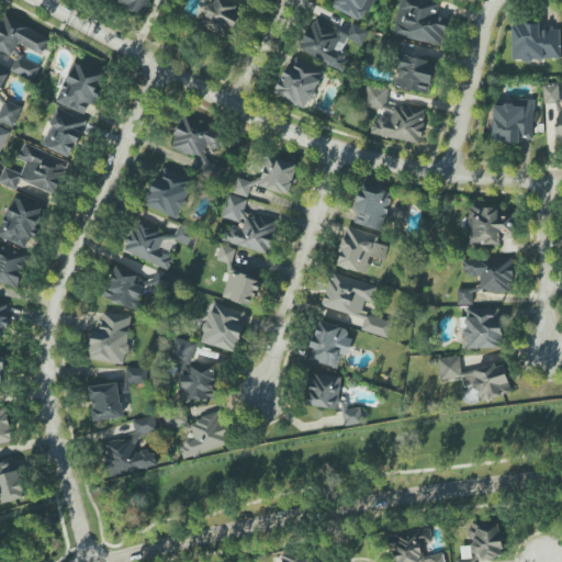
[(117,0),(116,3),(145,14),(149,0),(117,0)]
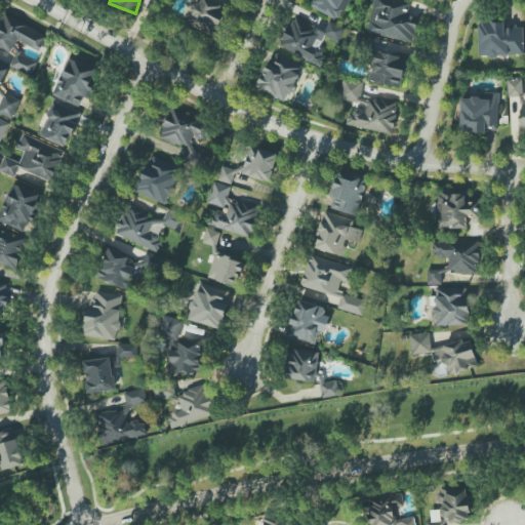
[(201,0),(200,6),(193,3),(186,25),(215,36),(227,6),(209,0),(201,0)]
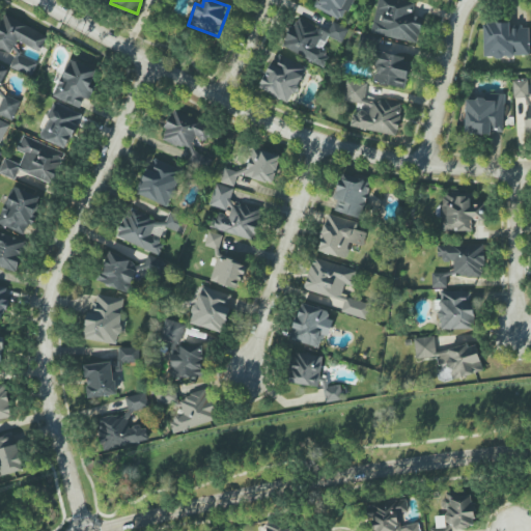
[(316,0),(313,7),(343,22),(354,0),(316,0)]
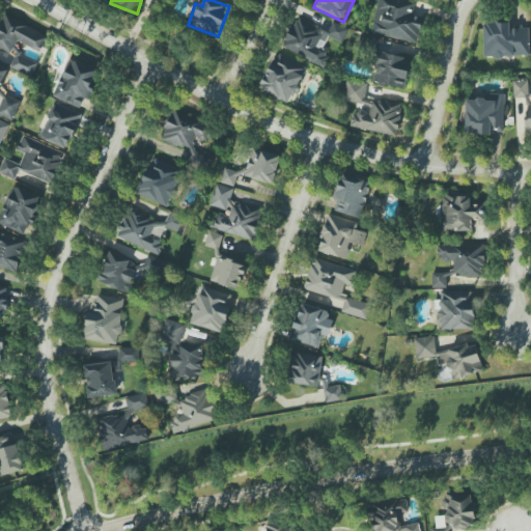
[(404,0),(378,0),(371,33),(417,44),(423,18),(412,16),(415,2),(404,0)]
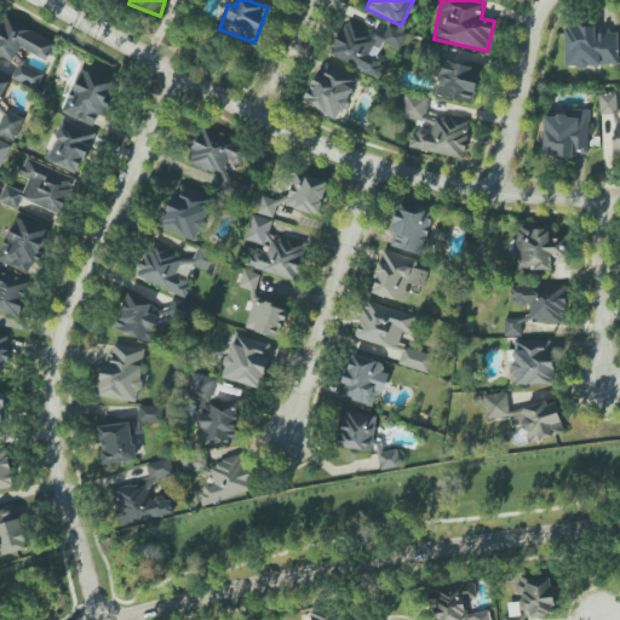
[(5,16),(0,26),(0,56),(13,63),(21,47),(46,61),(56,42),(5,16)]
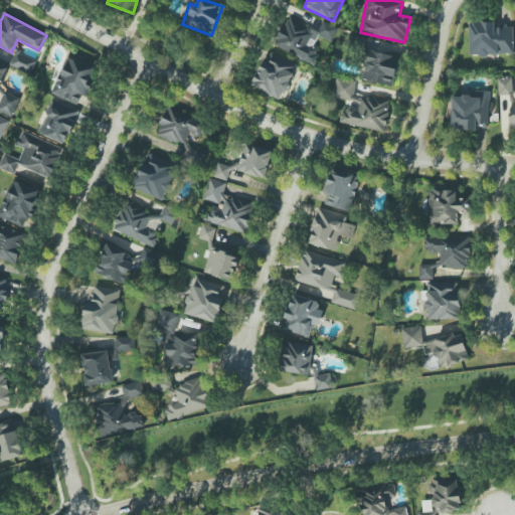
[(274,45),(311,64),(318,50),(313,47),(319,36),(331,43),(338,28),(323,21),(318,32),(288,17),(274,45)]
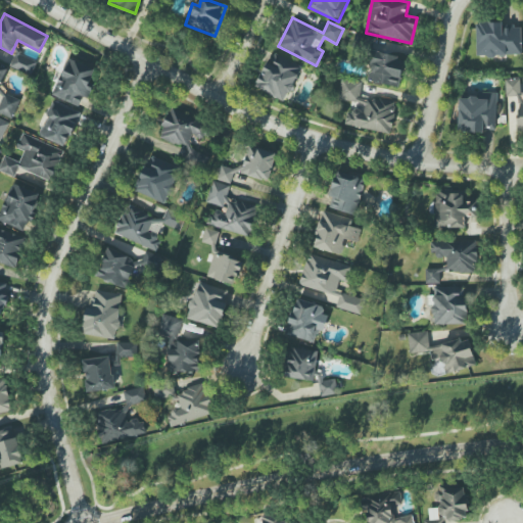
[(476,55),(522,56),(522,24),(477,24),(476,55)]
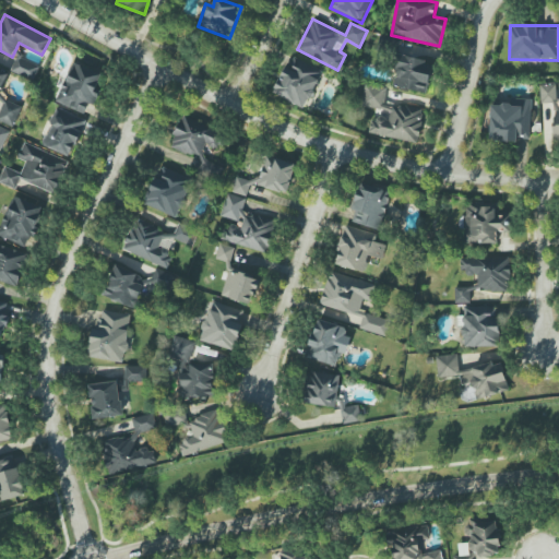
[(433,61),(400,54),(392,86),(426,94),(433,61)]
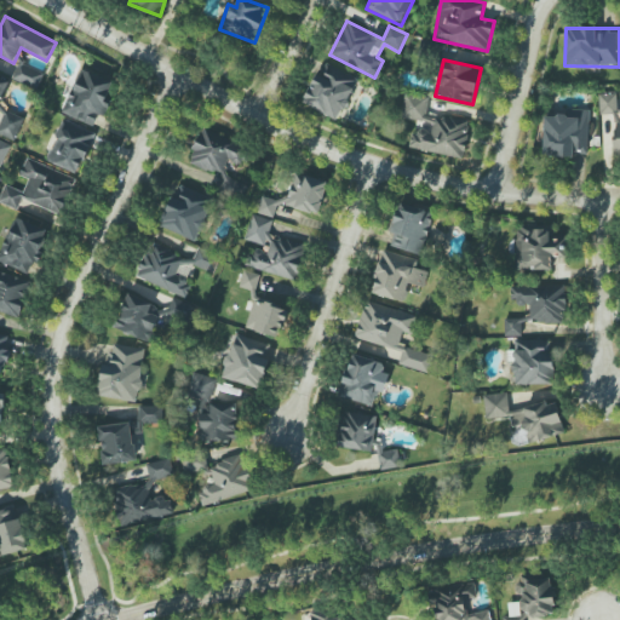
[(359,78),(322,62),(304,104),(339,120),(359,78)]
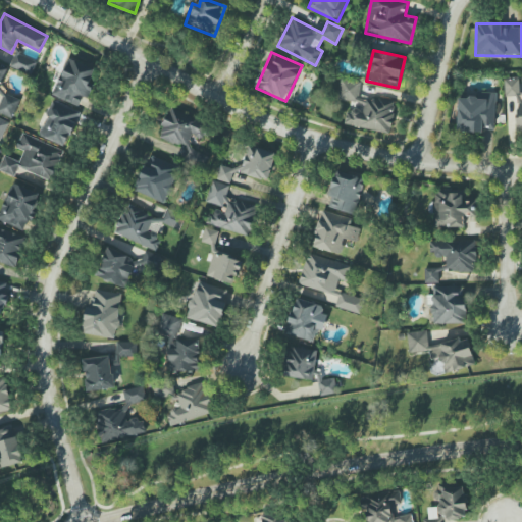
[(32,75),(37,62),(15,54),(10,66),(32,75)]
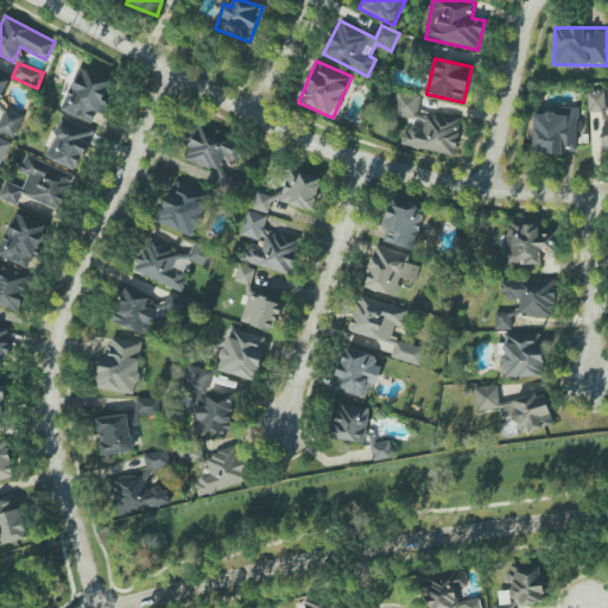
[(92,124),(96,112),(102,113),(114,80),(77,67),(61,112),(92,124)]
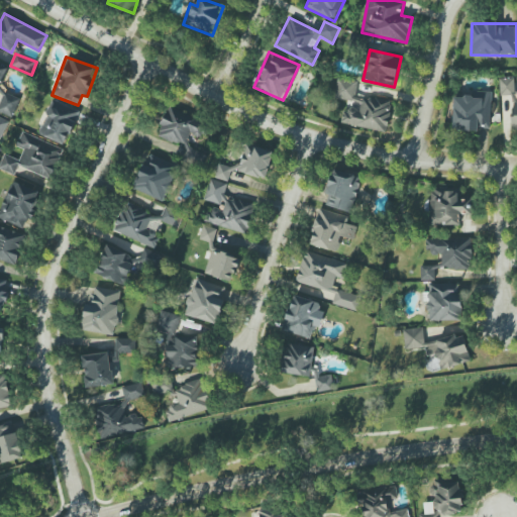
[(499,78),(500,95),(515,95),(514,78),(499,78)]
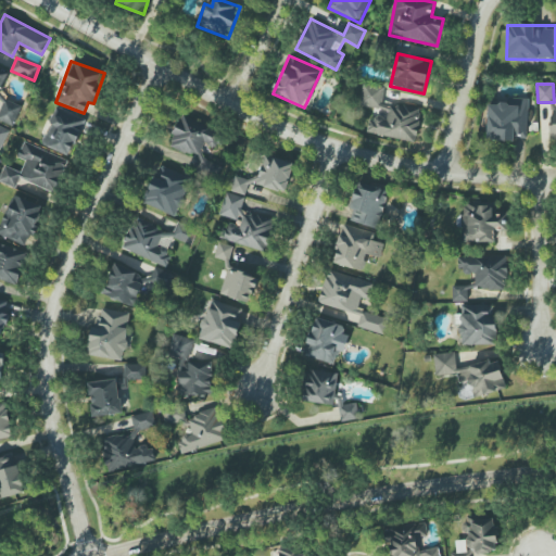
[(417,141),(421,108),(382,102),(384,87),(363,85),(359,106),(377,109),(376,119),(368,118),(366,135),(417,141)]
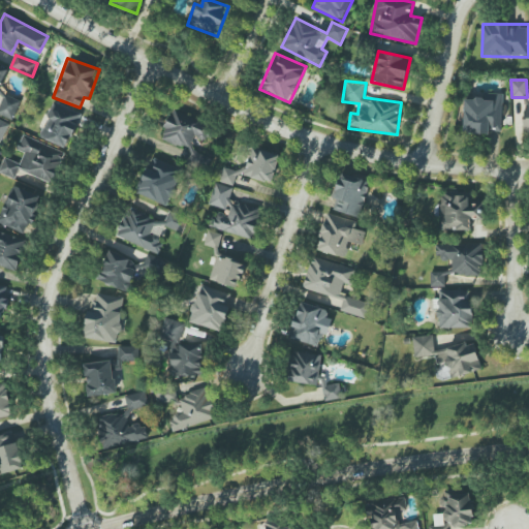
[(503,94),(485,93),(485,99),(464,98),(463,133),(490,134),(490,130),(501,131),(503,94)]
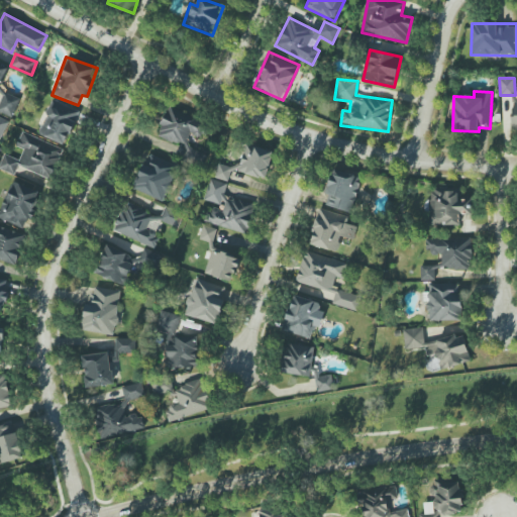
[(20,99),(6,92),(0,104),(0,112),(12,117),(20,99)]
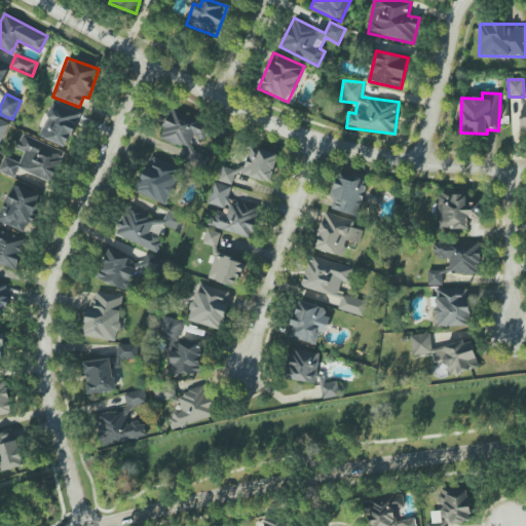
[(67,148),(81,113),(53,102),(39,136),(67,148)]
